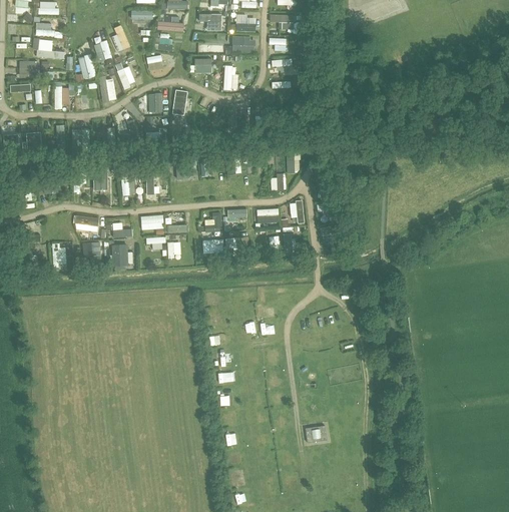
[(167,0),(168,11),(187,11),(188,4),(181,4),(181,0),(167,0)]
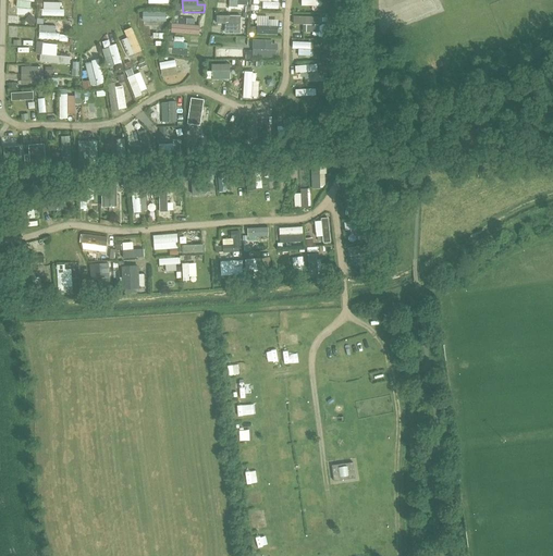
[(272,2),(271,0),(254,0),(254,10),(261,10),(279,11),(279,2),(272,2)]
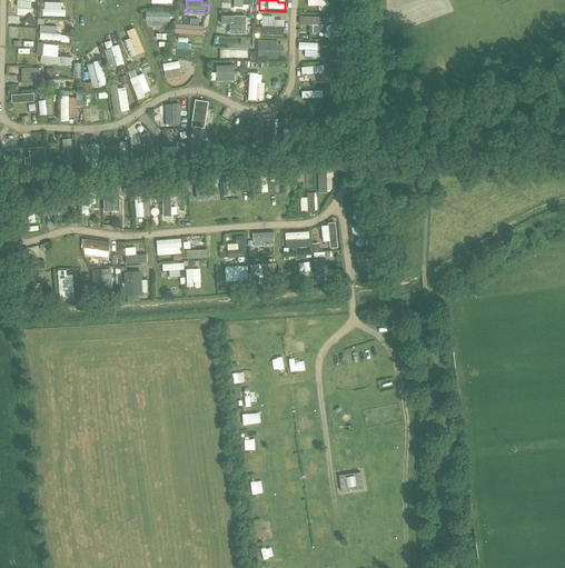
[(43,2),(42,16),(66,16),(66,8),(61,8),(61,2),(43,2)]
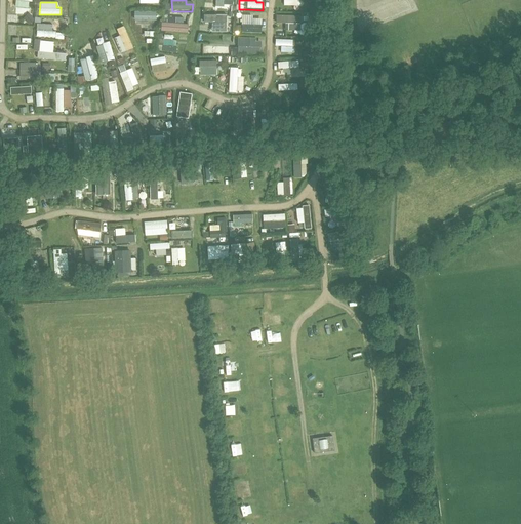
[(145,26),(156,26),(157,11),(135,11),(134,19),(145,21),(145,26)]
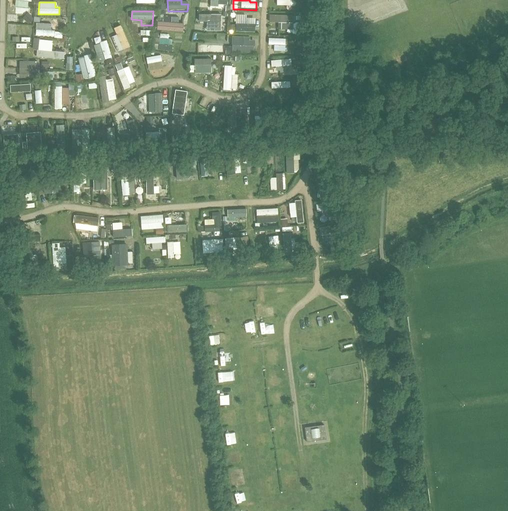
[(212,28),(212,21),(220,21),(220,12),(199,12),(199,21),(204,21),(204,28),(212,28)]
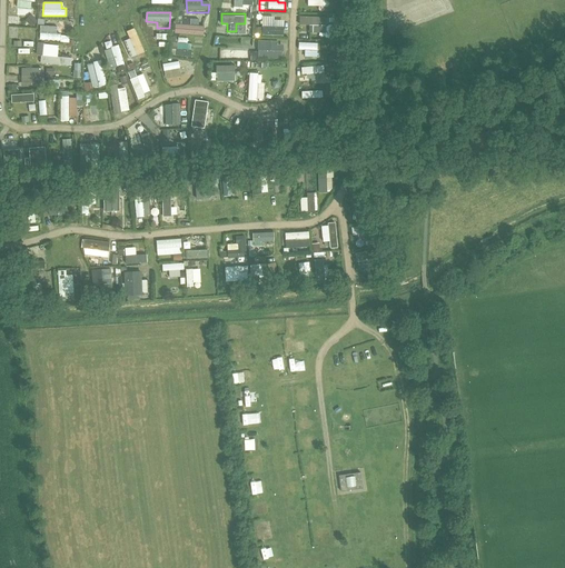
[(329,26),(328,13),(299,16),(299,28),(329,26)]
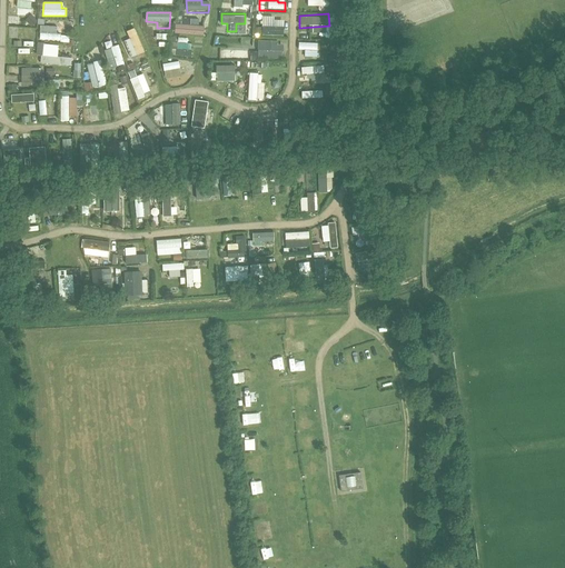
[(19,32),(36,32),(36,19),(19,19),(19,32)]
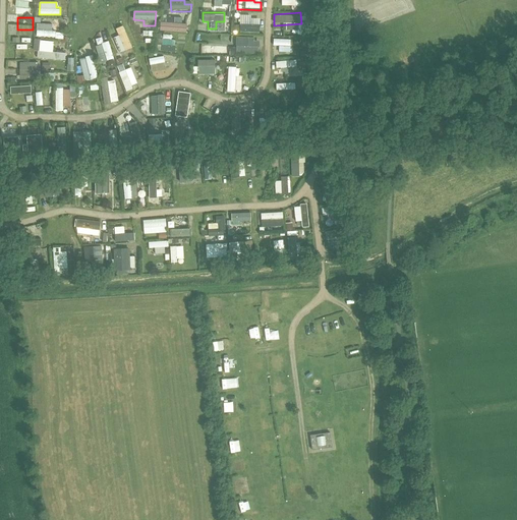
[(240,19),(240,33),(259,33),(259,20),(240,19)]
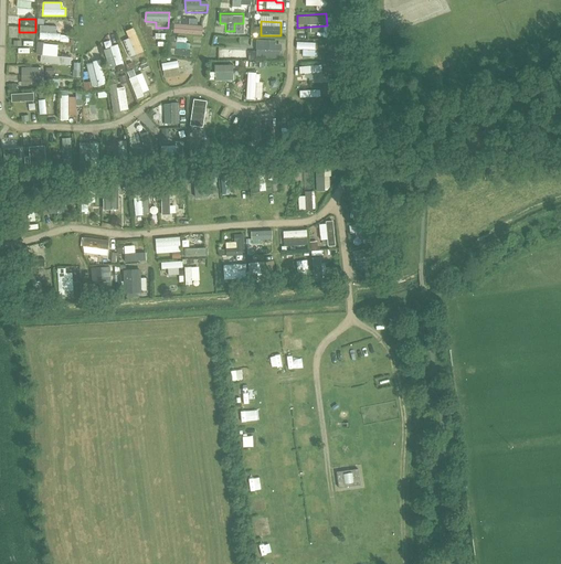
[(173,33),(202,34),(202,24),(175,24),(173,33)]
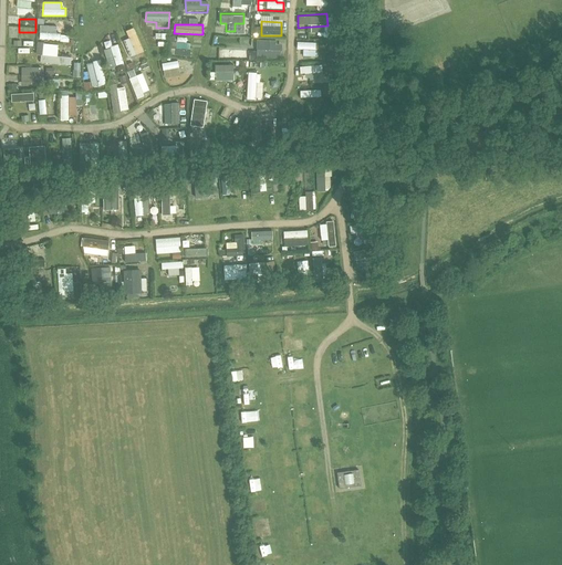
[(123,41),(131,58),(144,52),(133,28),(125,30),(129,38),(123,41)]
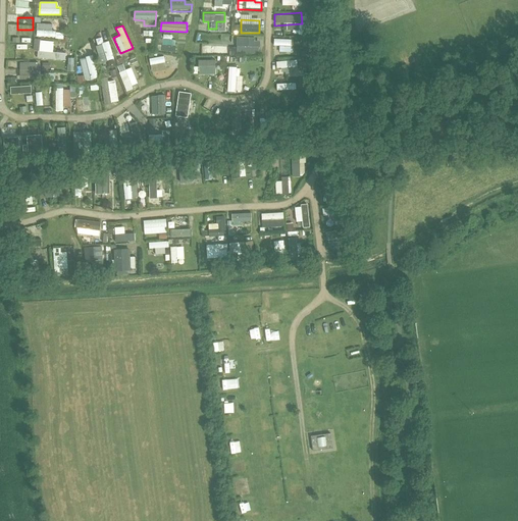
[(219,42),(220,34),(198,34),(197,42),(219,42)]
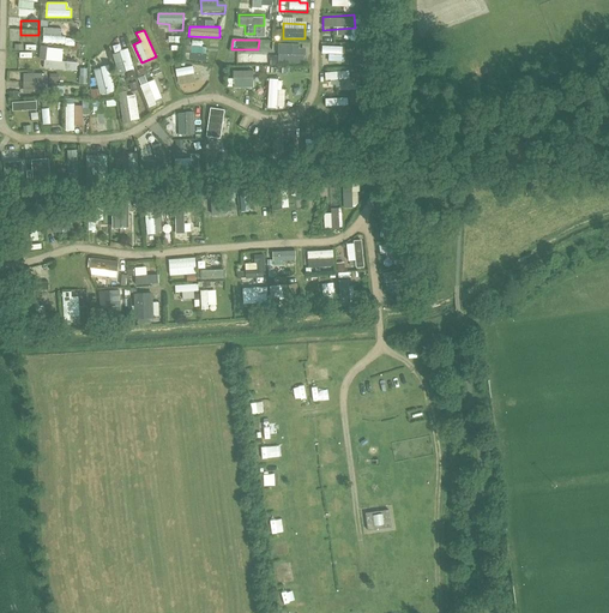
[(203,48),(203,41),(192,41),(191,60),(206,60),(206,48),(203,48)]
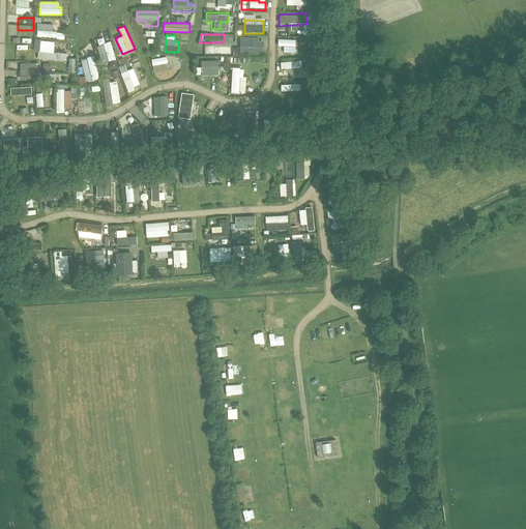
[(240,39),(241,50),(258,48),(258,38),(240,39)]
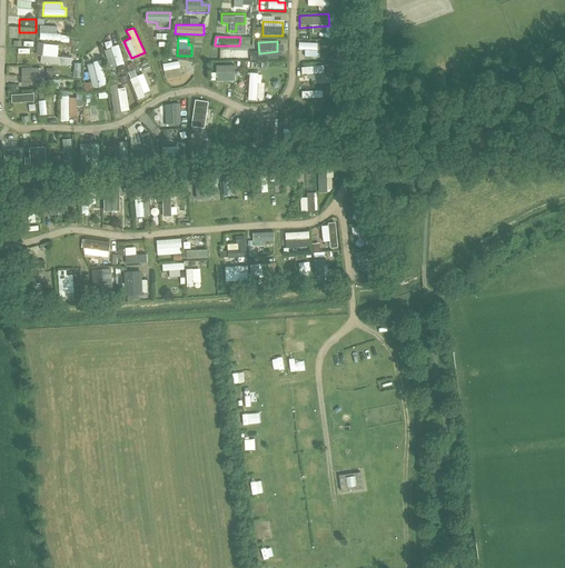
[(72,65),(72,57),(58,57),(58,43),(42,43),(42,56),(46,56),(46,65),(72,65)]
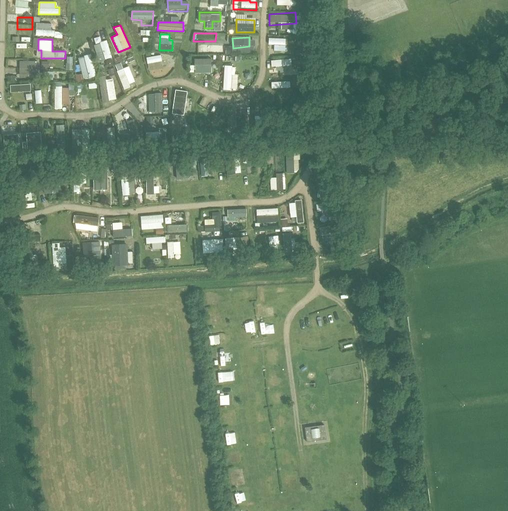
[(100,63),(113,58),(106,40),(93,45),(100,63)]
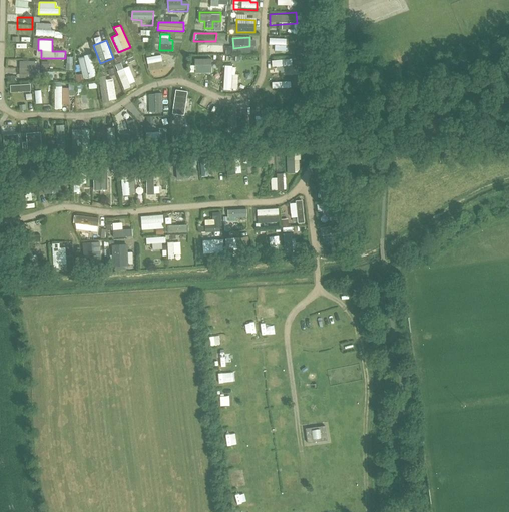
[(276,46),(276,51),(286,51),(286,40),(270,40),(270,46),(276,46)]
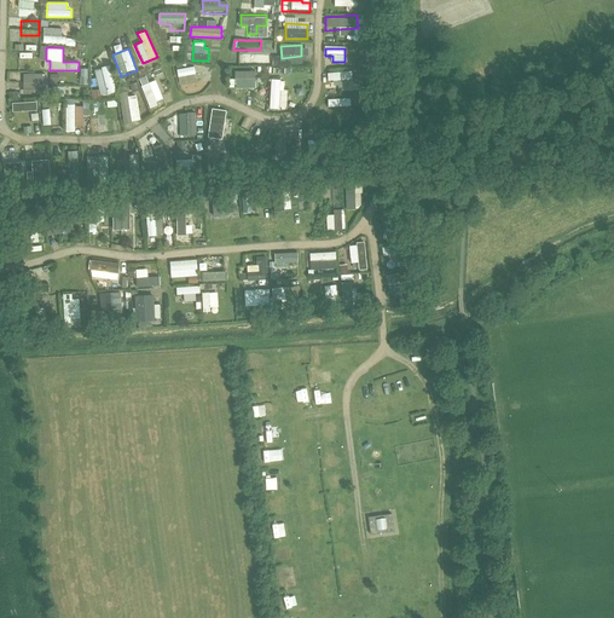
[(111,67),(96,68),(99,94),(115,92),(111,67)]
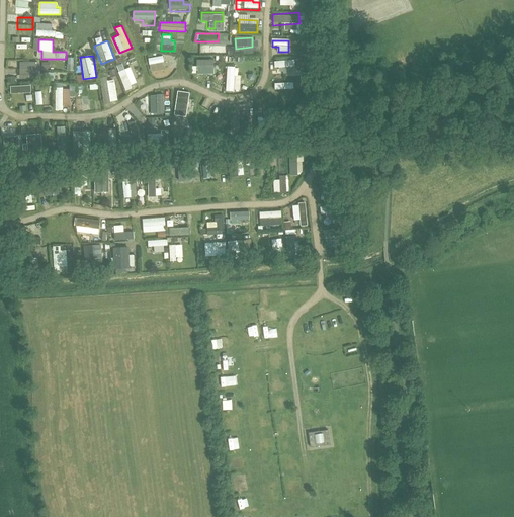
[(196,60),(196,76),(216,75),(215,60),(196,60)]
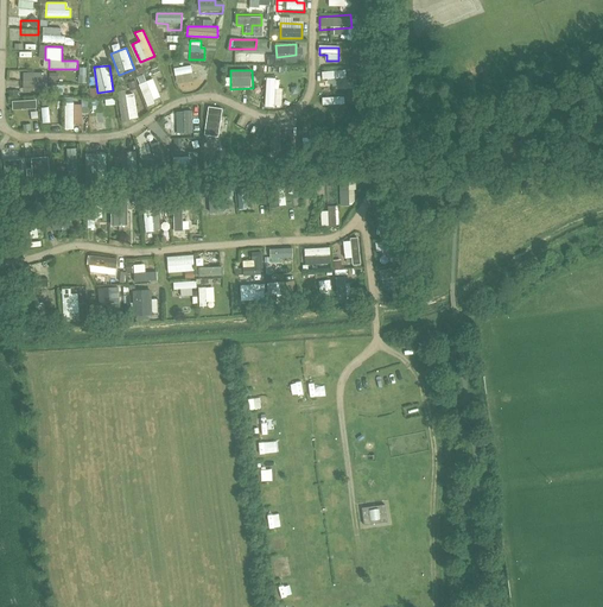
[(292,70),(277,76),(285,97),(300,93),(292,70)]
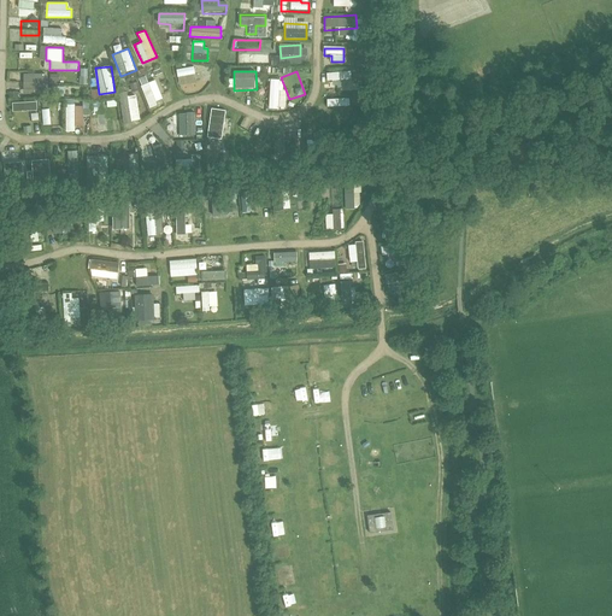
[(148,106),(163,101),(156,80),(141,84),(148,106)]
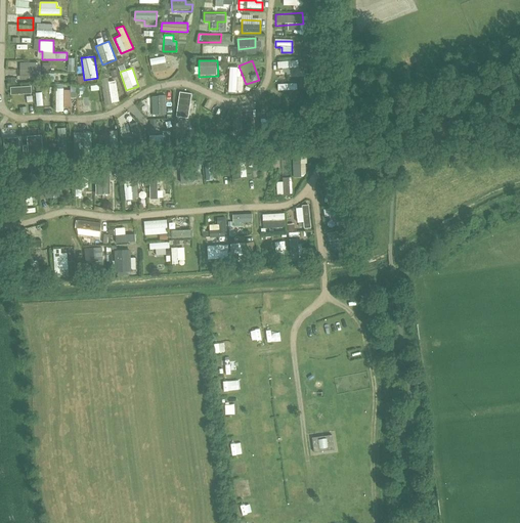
[(22,78),(31,78),(30,69),(20,69),(22,78)]
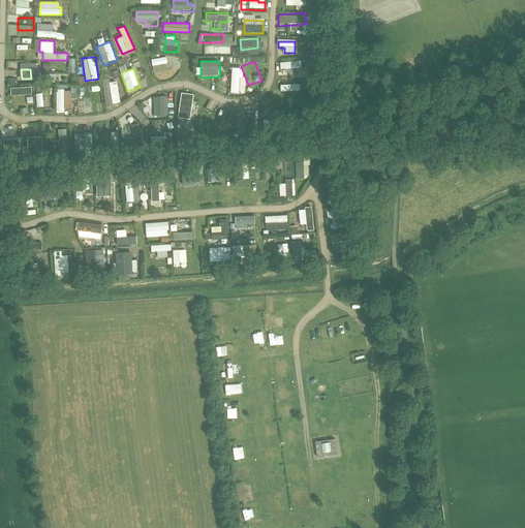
[(116,79),(103,81),(104,90),(111,89),(113,103),(120,102),(116,79)]
